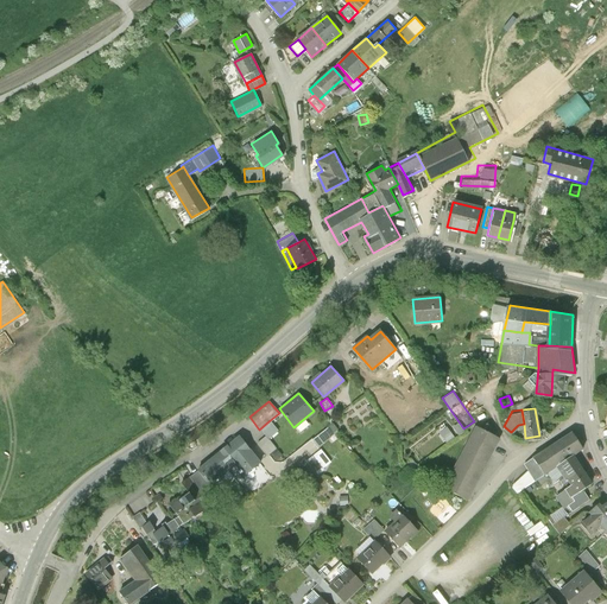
[(276,428),(269,421),(259,430),(264,434),(265,434),(266,436),(276,428)]
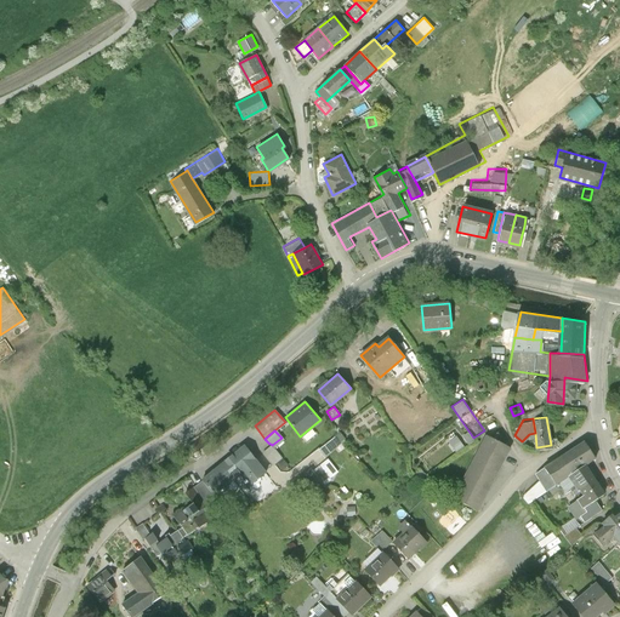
[(510,446),(487,434),(454,496),(477,508),(510,446)]
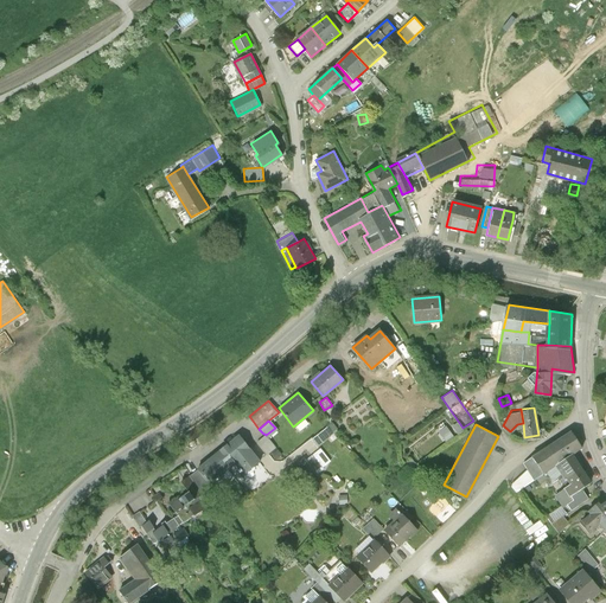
[(541,474),(559,462),(576,450),(585,446),(573,428),(529,456),(541,474)]
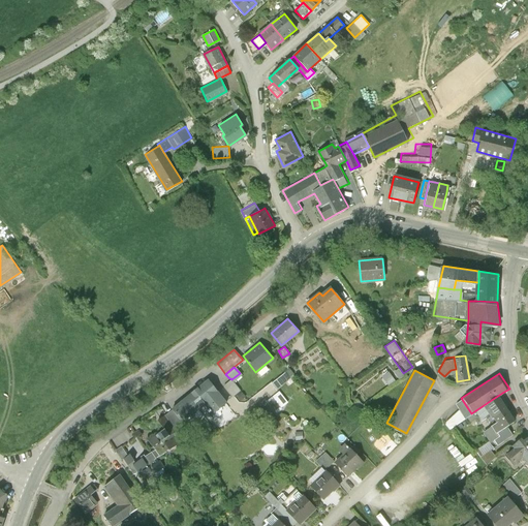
[(272,381),(277,388),(284,381),(280,375),(272,381)]
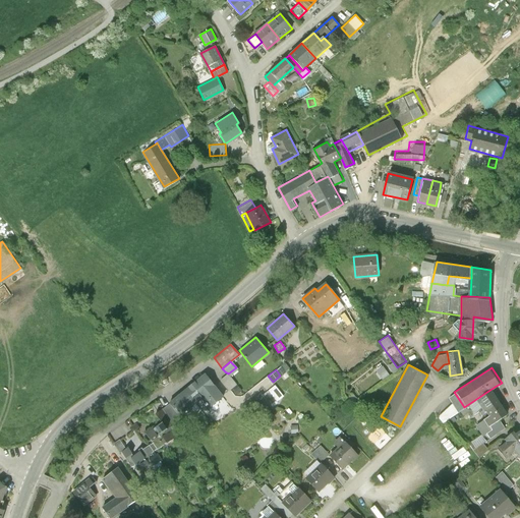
[(204,372),(183,389),(196,404),(203,399),(211,408),(224,397),(204,372)]
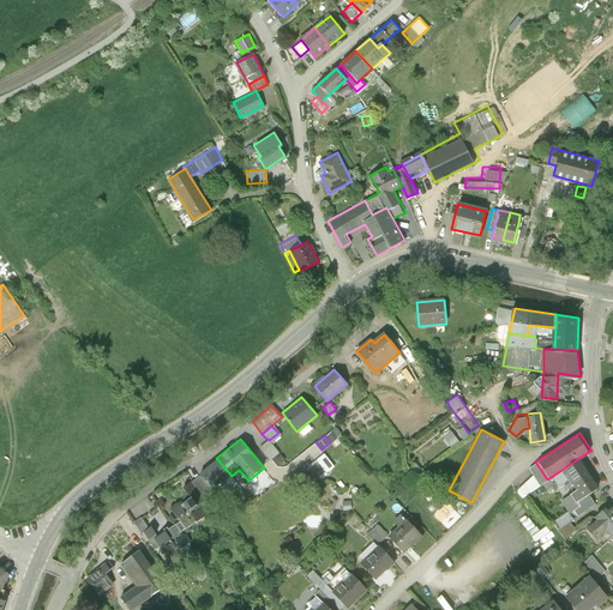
[(278,452),(269,440),(268,439),(266,439),(259,446),(270,459),(278,452)]
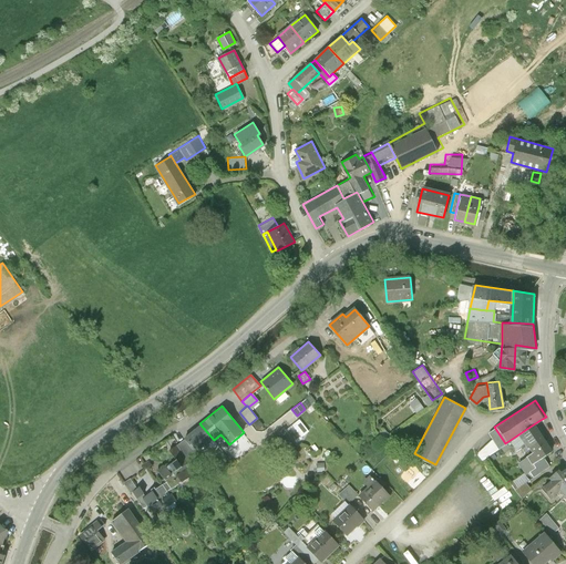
[(263,423),(258,419),(253,423),(256,428),(263,423)]
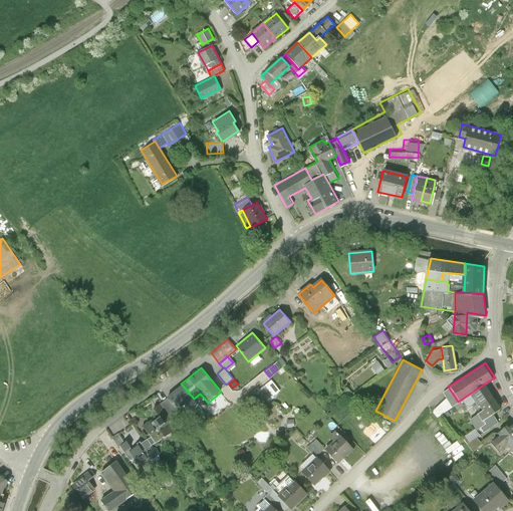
[(271,379),(259,390),(266,398),(278,389),(271,379)]
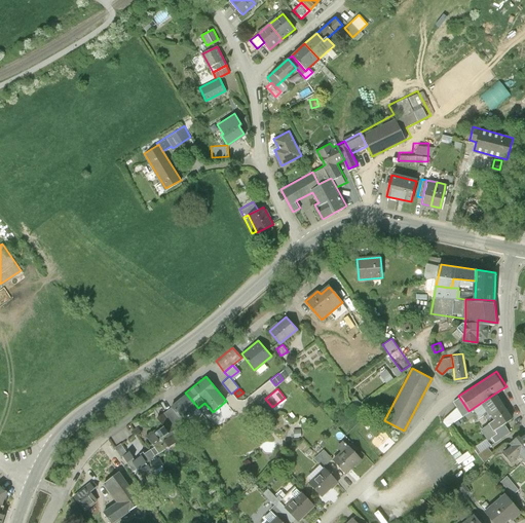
[(499,390),(484,401),(494,417),(488,421),(493,430),(507,421),(516,415),(499,390)]
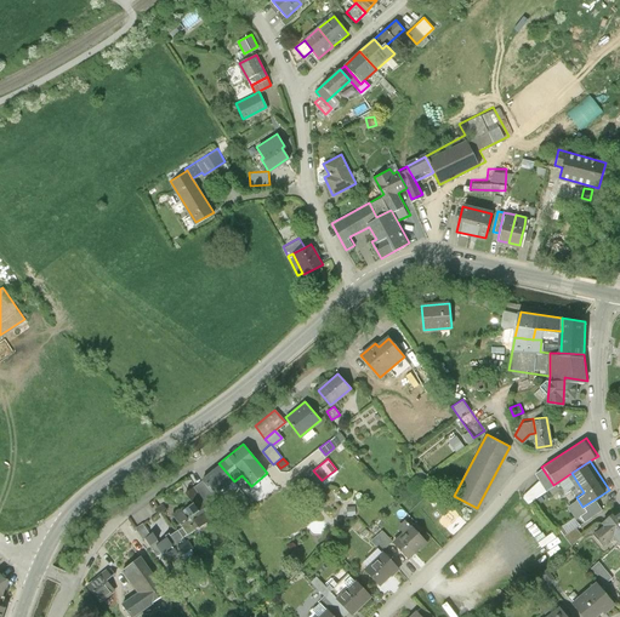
[(215,496),(234,481),(219,463),(200,479),(202,480),(215,496)]
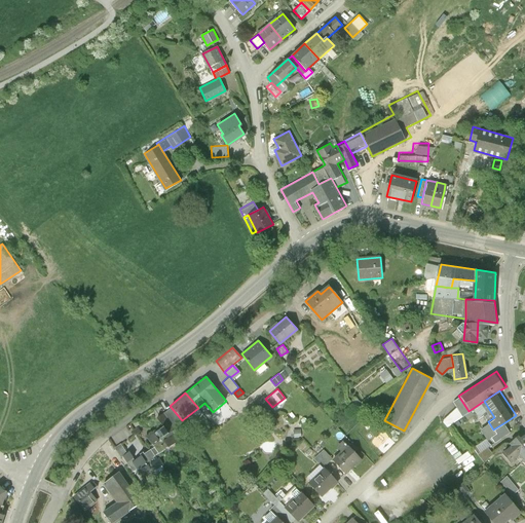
[(265,399),(263,396),(251,406),(260,417),(272,407),(265,399)]
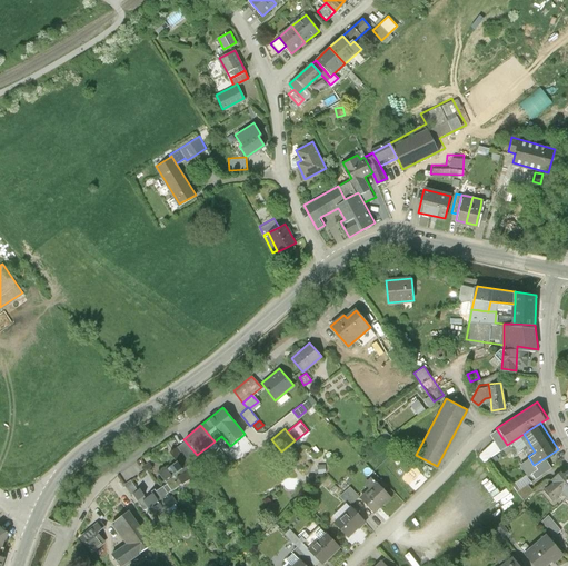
[(200,459),(197,455),(185,440),(177,446),(189,465),(200,459)]
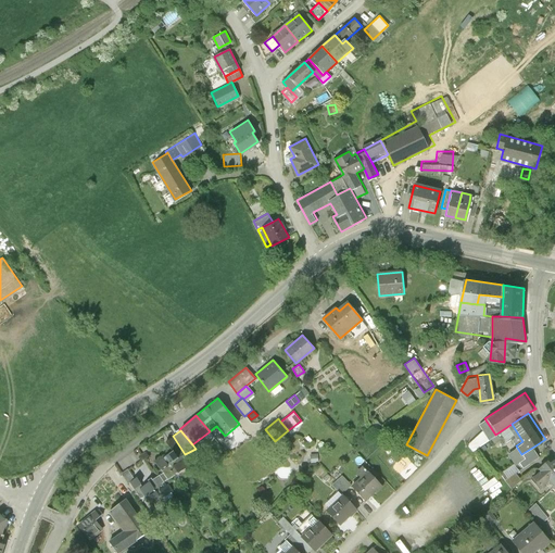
[(541,454),(535,445),(521,454),(516,445),(505,452),(512,462),(500,469),(505,478),(541,454)]
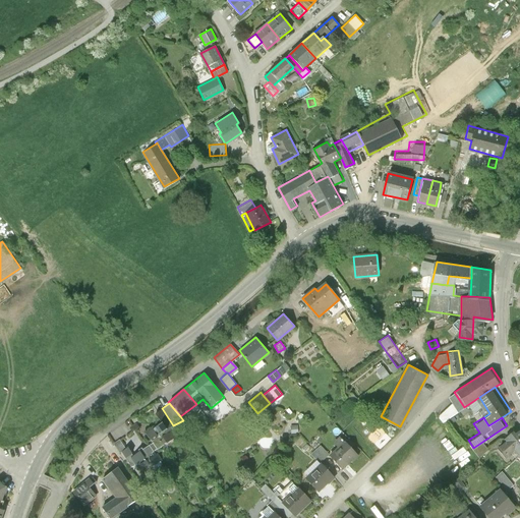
[(153,442),(149,445),(152,450),(156,448),(157,449),(172,439),(160,421),(145,430),(153,442)]
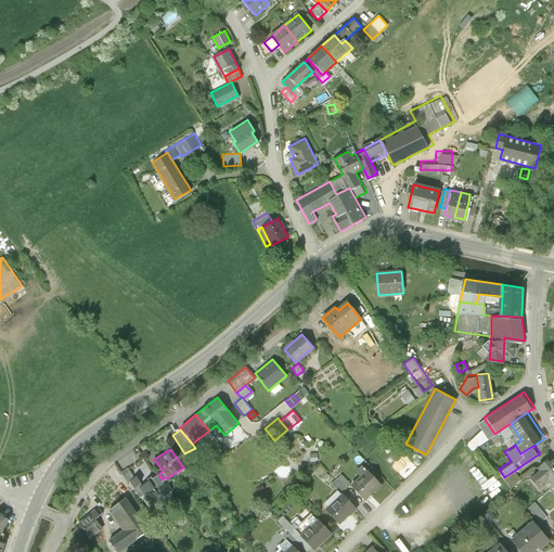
[(553,460),(552,458),(545,463),(543,461),(536,466),(538,470),(530,476),(539,486),(548,478),(553,484),(553,482),(553,460)]
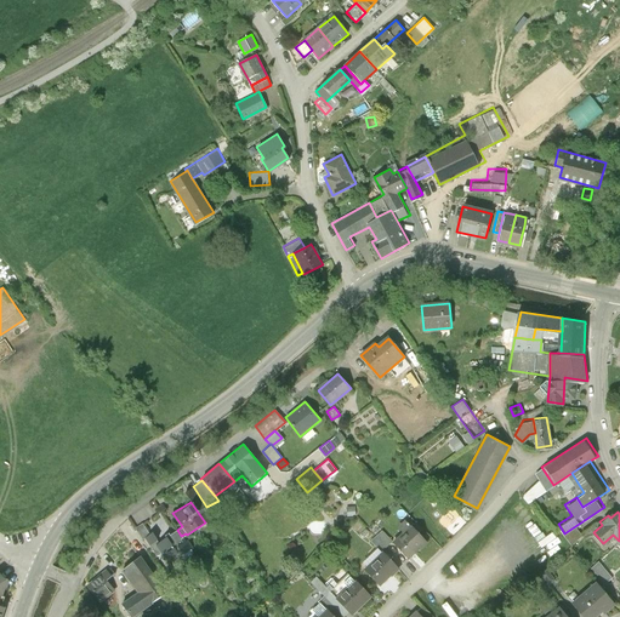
[(425,542),(405,520),(398,526),(403,533),(393,542),(408,558),(425,542)]
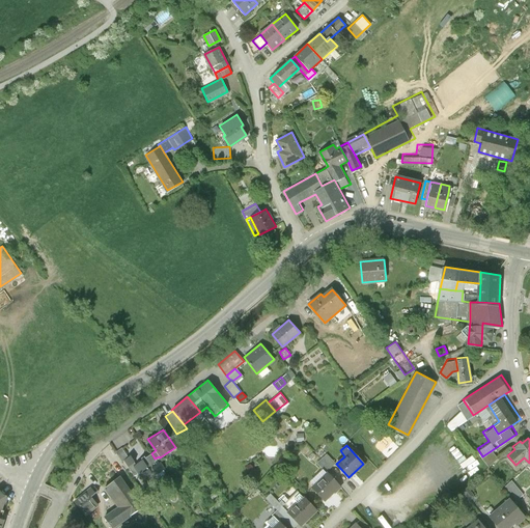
[(120,461),(123,459),(128,455),(121,446),(114,451),(120,461)]
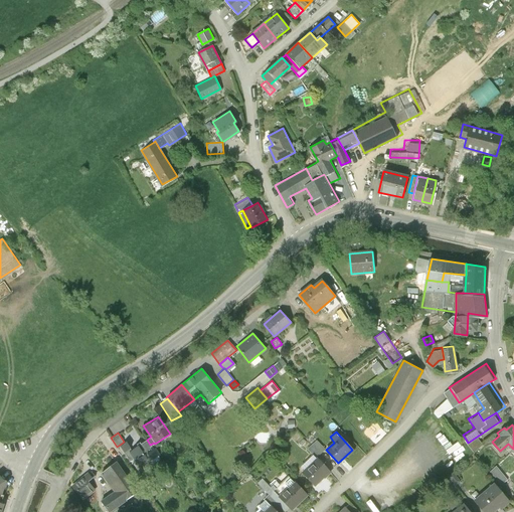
[(146,439),(137,445),(149,460),(157,455),(150,445),(147,440),(146,439)]
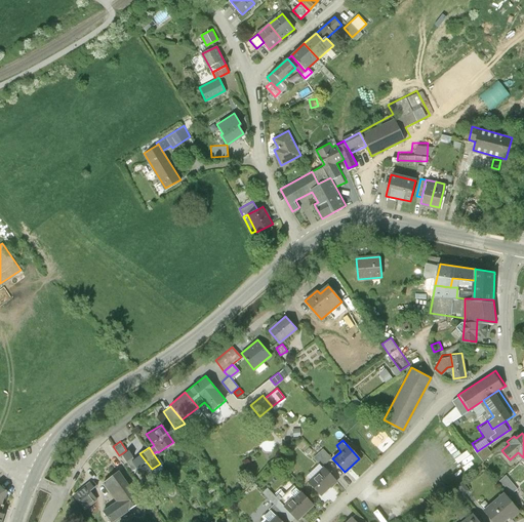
[(313,456),(321,466),(331,456),(322,447),(313,456)]
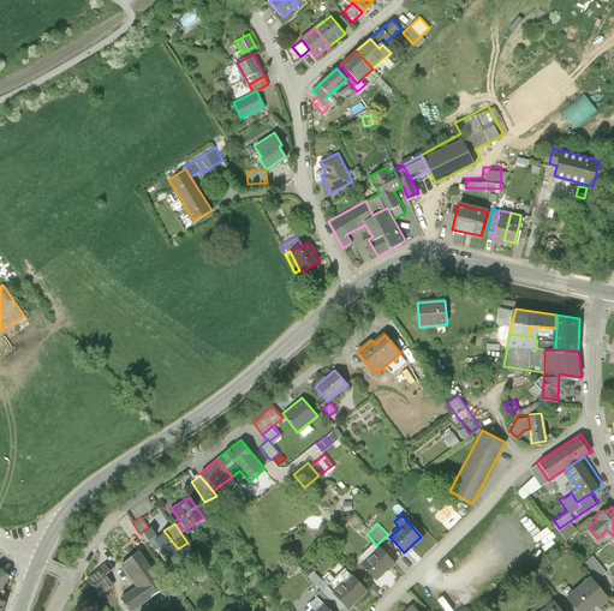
[(168,555),(178,549),(164,531),(156,535),(150,526),(148,527),(143,531),(154,547),(161,543),(168,555)]
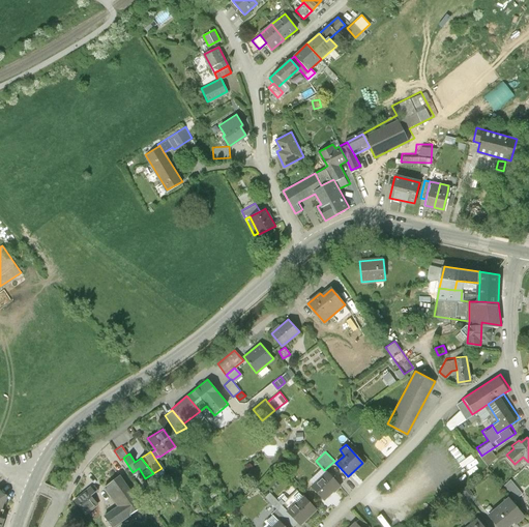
[(340,487),(326,471),(311,487),(323,500),(333,490),(334,491),(340,487)]
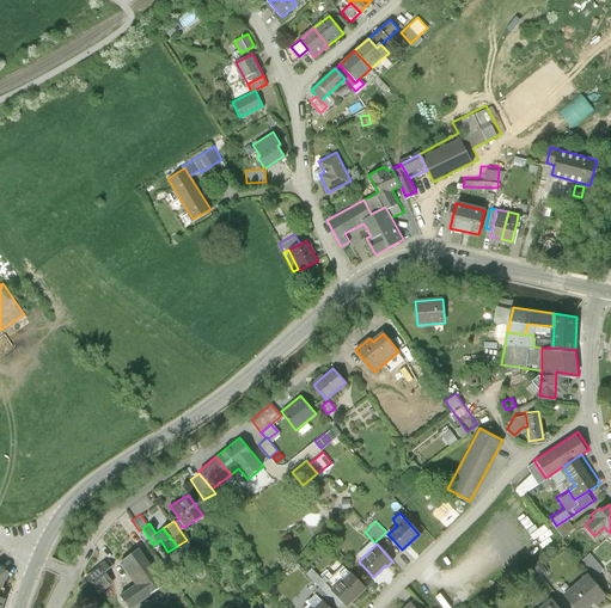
[(136,546),(118,559),(134,581),(118,593),(129,607),(163,583),(136,546)]
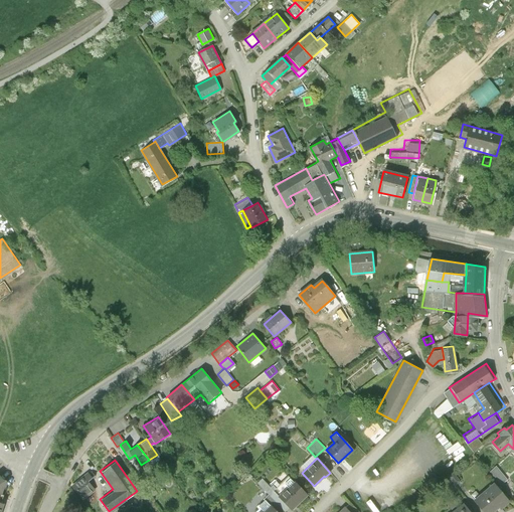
[(501,482),(507,477),(496,464),(490,469),(501,482)]
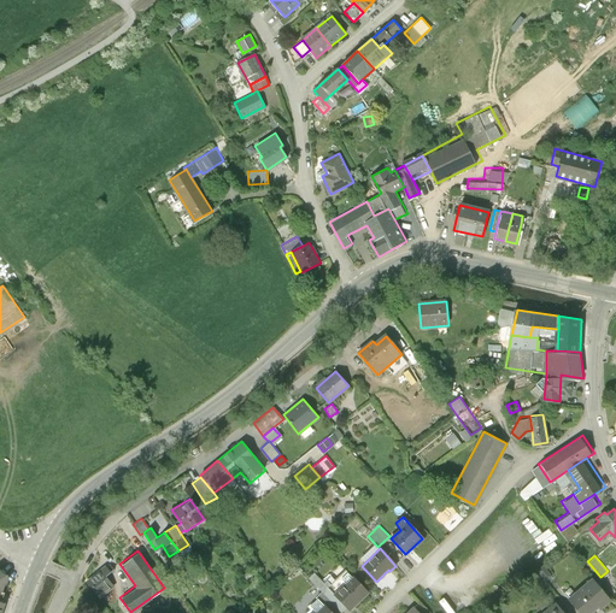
[(97,596),(117,582),(105,567),(86,582),(97,596)]
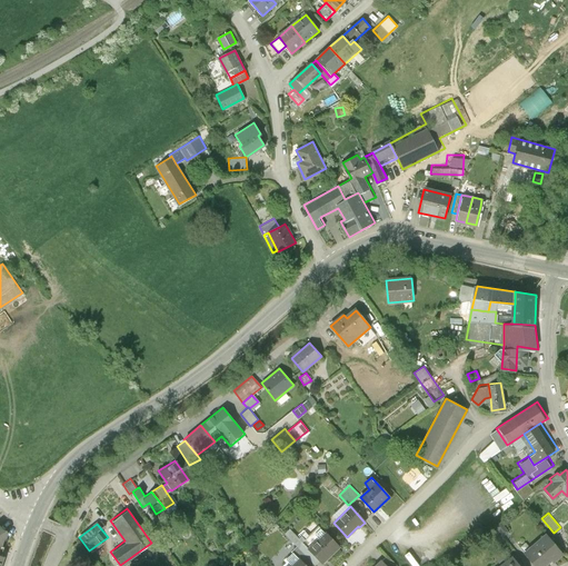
[(339,547),(327,534),(319,542),(318,540),(308,548),(321,563),(339,547)]
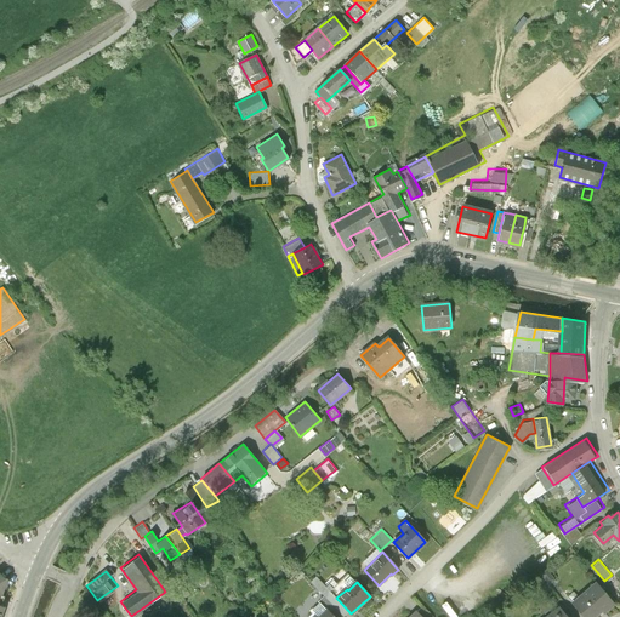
[(613,604),(596,583),(572,604),(581,616),(591,616),(602,609),(604,611),(613,604)]
